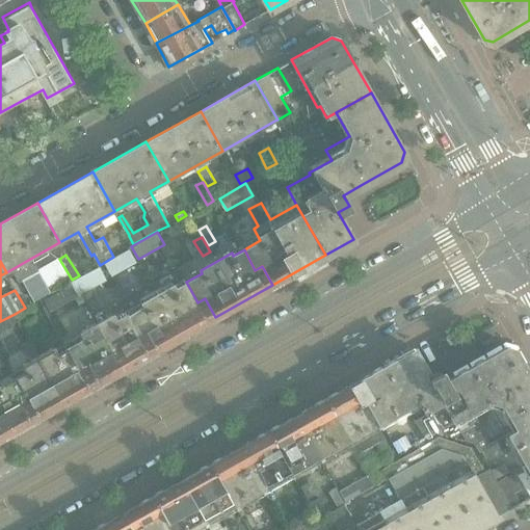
[(82,294),(107,280),(100,266),(75,281),(82,294)]
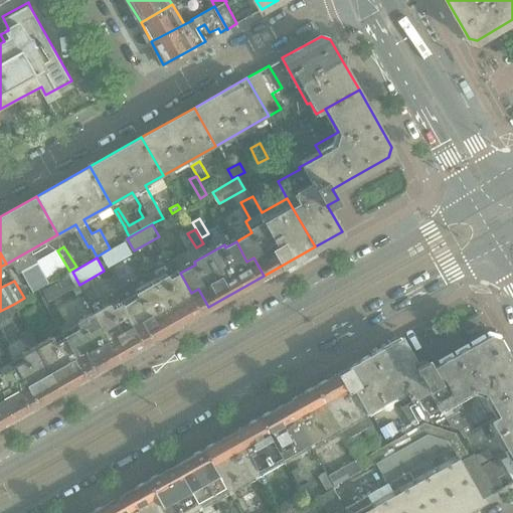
[(208,307),(198,289),(191,293),(180,273),(169,279),(168,277),(153,285),(147,274),(117,292),(124,304),(136,324),(143,320),(153,338),(208,307)]
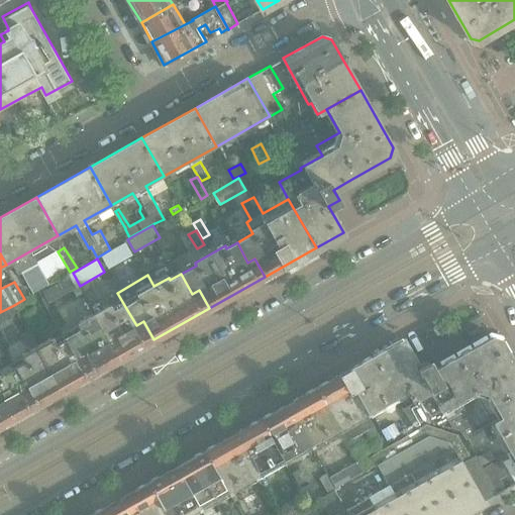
[(50,303),(78,288),(71,276),(43,291),(50,303)]
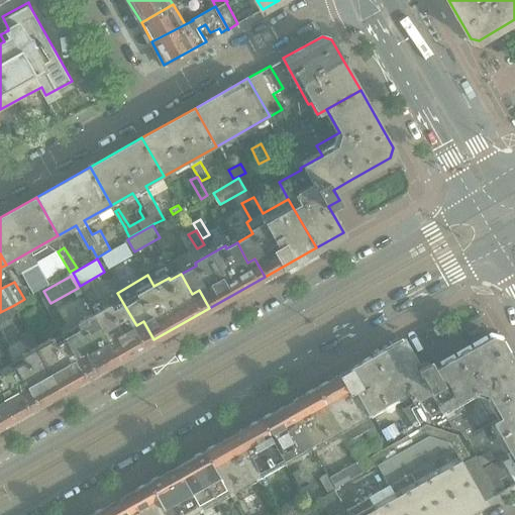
[(0,319),(1,321),(18,312),(14,305),(0,312),(0,319)]
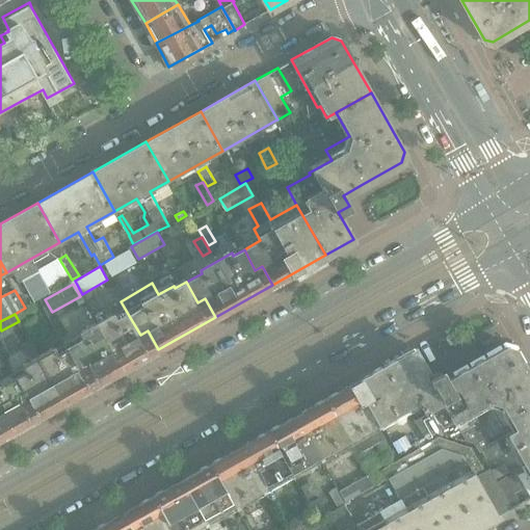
[(98,383),(158,349),(148,330),(140,335),(128,314),(117,320),(114,315),(83,333),(85,338),(68,348),(79,370),(87,365),(98,383)]
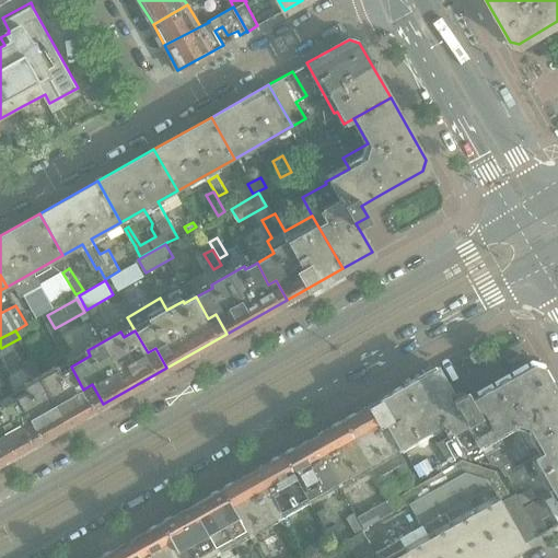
[(37,369),(31,358),(23,363),(28,373),(37,369)]
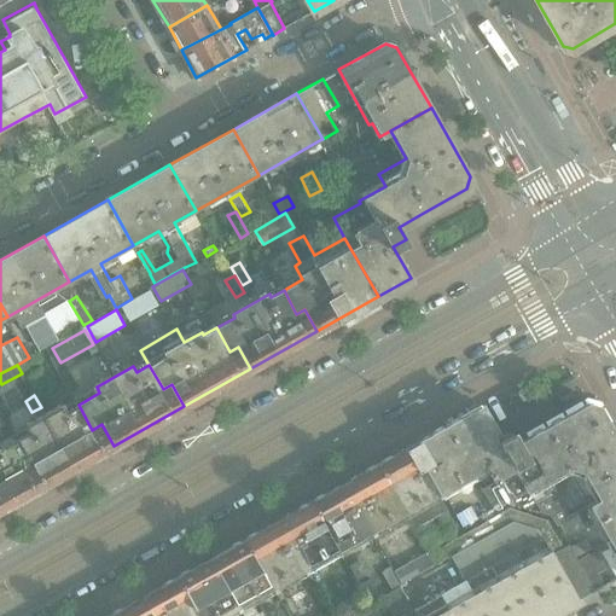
[(615,435),(610,425),(599,406),(588,404),(519,442),(512,429),(500,436),(482,405),(447,424),(474,474),(475,474),(494,507),(511,498),(515,504),(527,507),(536,501),(542,512),(552,515),(557,522),(570,515),(565,506),(561,509),(559,507),(565,503),(569,466),(585,471),(599,498),(615,488),(615,435)]
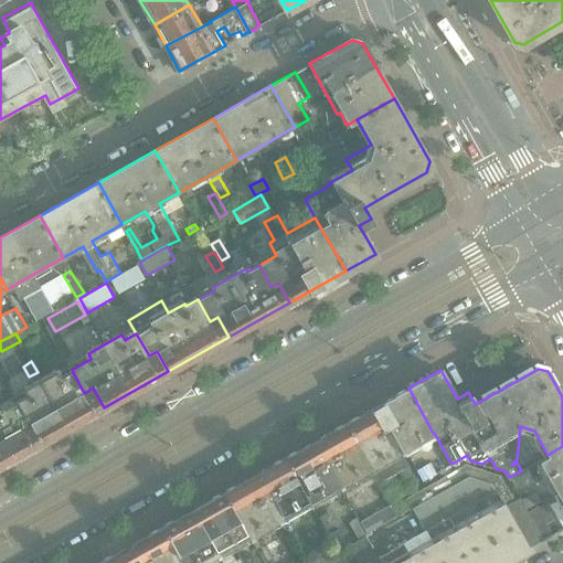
[(33,447),(104,407),(93,388),(84,393),(72,370),(62,375),(59,370),(42,379),(27,389),(29,394),(18,401),(31,423),(22,427),(33,447)]
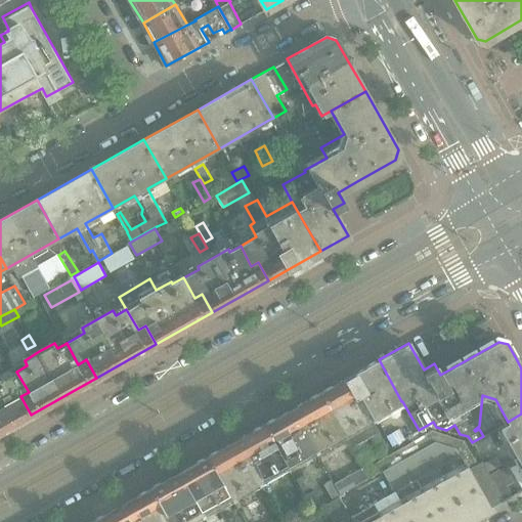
[(372,418),(401,401),(379,359),(321,392),(345,433),(352,446),(380,431),(372,418)]
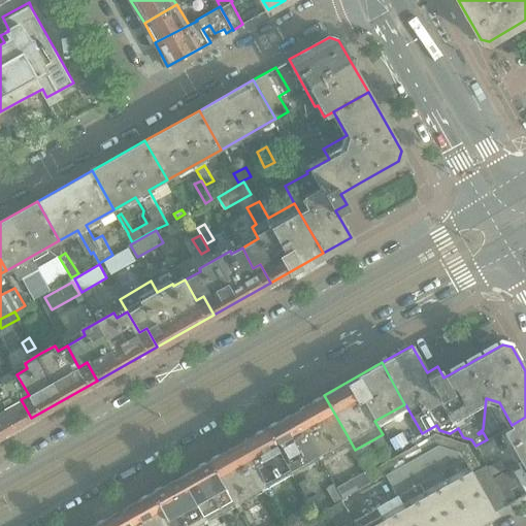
[(0,435),(31,418),(21,399),(29,395),(17,374),(0,383),(0,435)]
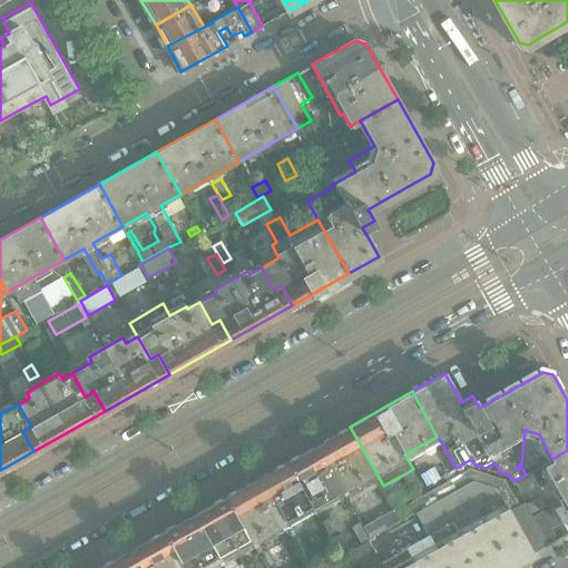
[(313,506),(375,471),(350,427),(289,461),(313,506)]
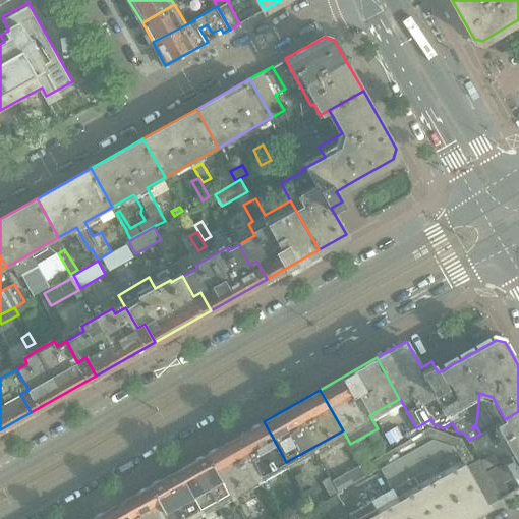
[(518,411),(505,419),(504,420),(497,424),(513,454),(518,463),(518,411)]
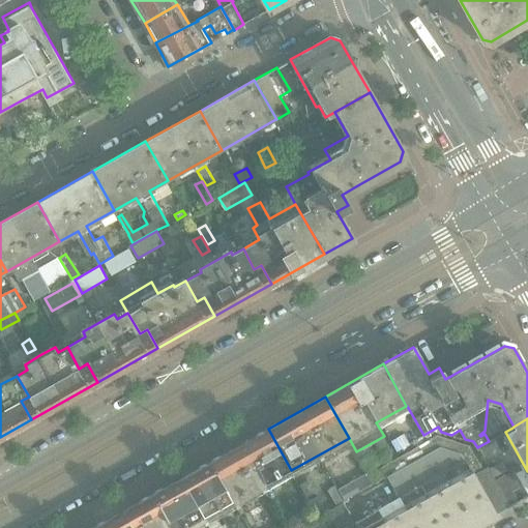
[(235,502),(291,470),(268,429),(211,461),(235,502)]
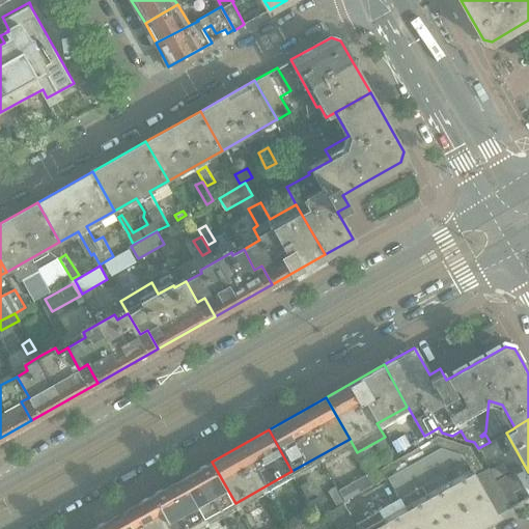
[(412,444),(406,435),(392,442),(398,451),(412,444)]
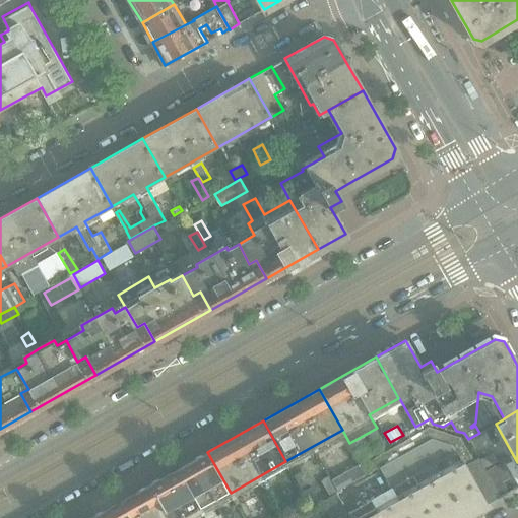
[(442,441),(445,432),(430,427),(419,433),(424,442),(431,438),(442,441)]
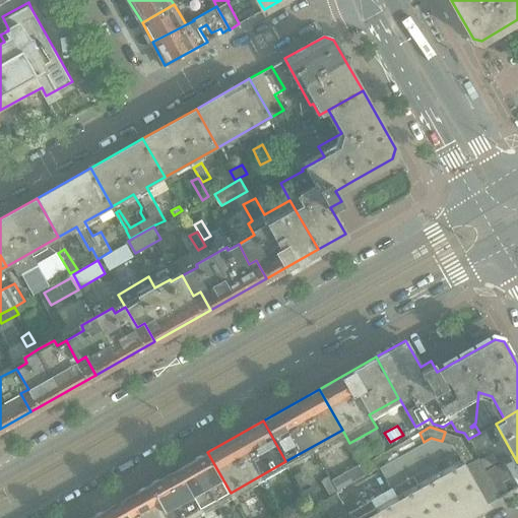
[(466,447),(461,437),(445,432),(442,441),(454,445),(457,452),(466,447)]
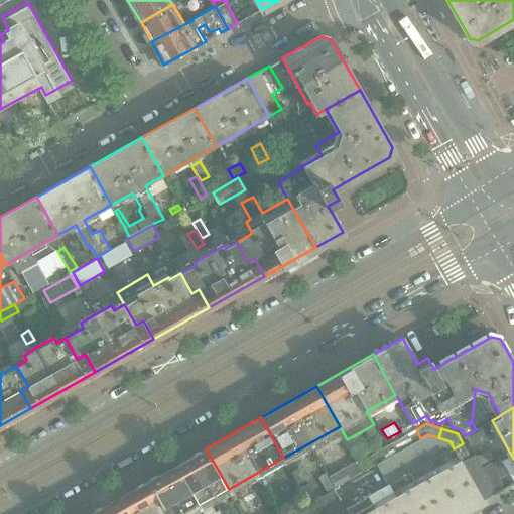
[(378,464),(420,438),(416,429),(367,457),(365,454),(357,458),(364,471),(378,464)]
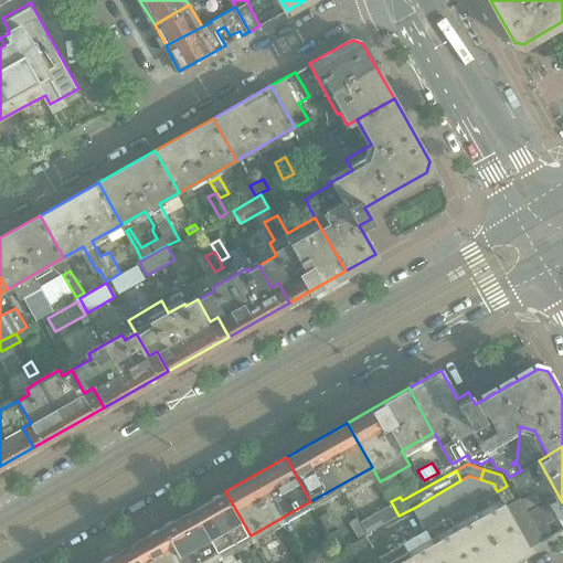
[(506,506),(497,491),(494,484),(480,479),(468,476),(460,480),(414,508),(427,530),(445,562),(502,562),(530,548),(506,506)]
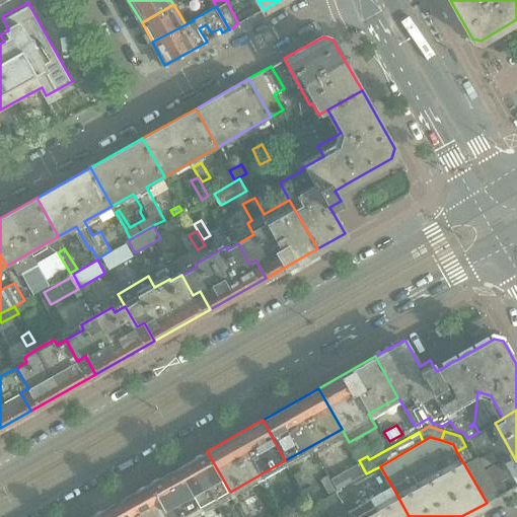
[(473,459),(465,446),(456,451),(464,464),(473,459)]
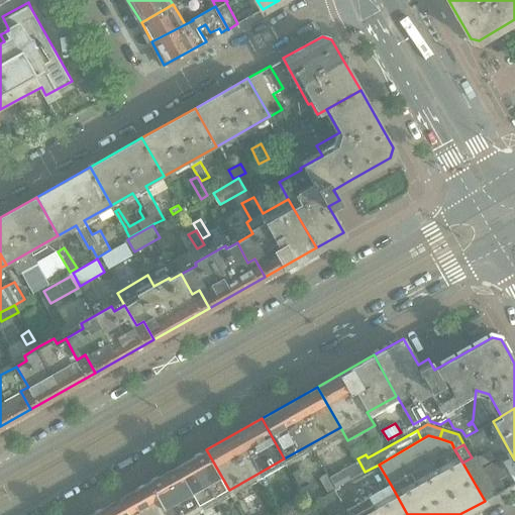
[(496,457),(491,448),(480,455),(484,465),(496,457)]
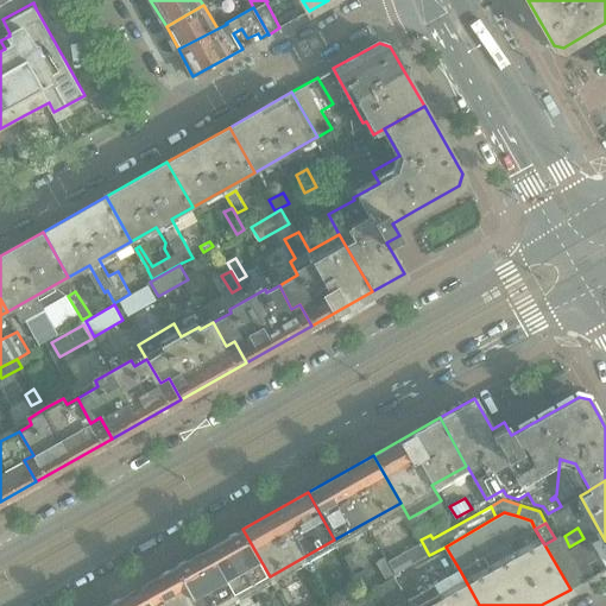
[(248,588),(270,576),(242,529),(175,567),(196,605),(216,605),(237,595),(241,605),(246,605),(256,601),(248,588)]
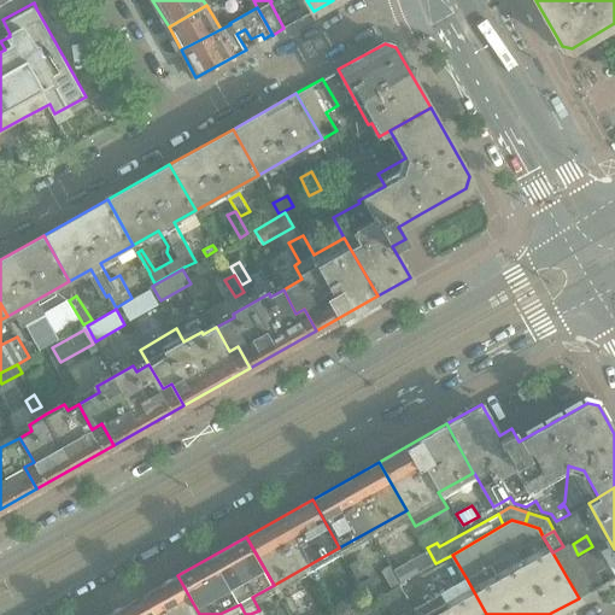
[(596,589),(577,556),(569,543),(563,546),(552,552),(579,598),(596,589)]
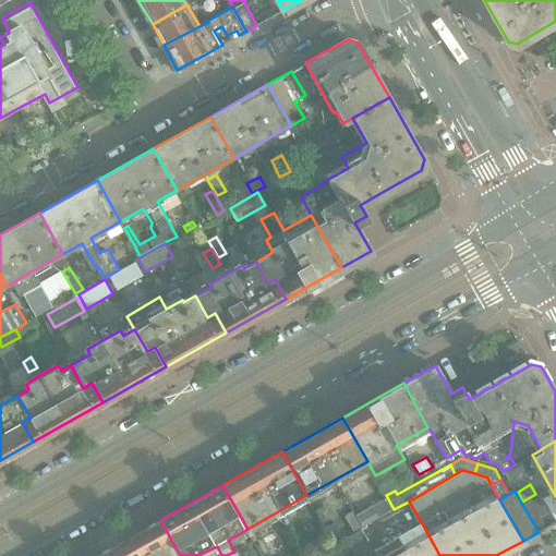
[(362,527),(354,512),(347,516),(354,531),(362,527)]
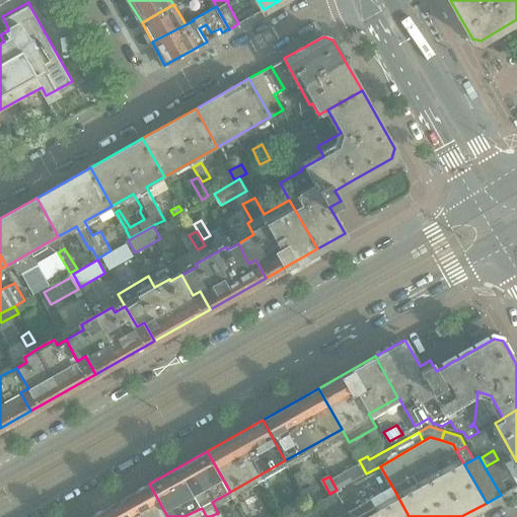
[(167,516),(149,484),(93,515),(93,516),(167,516)]
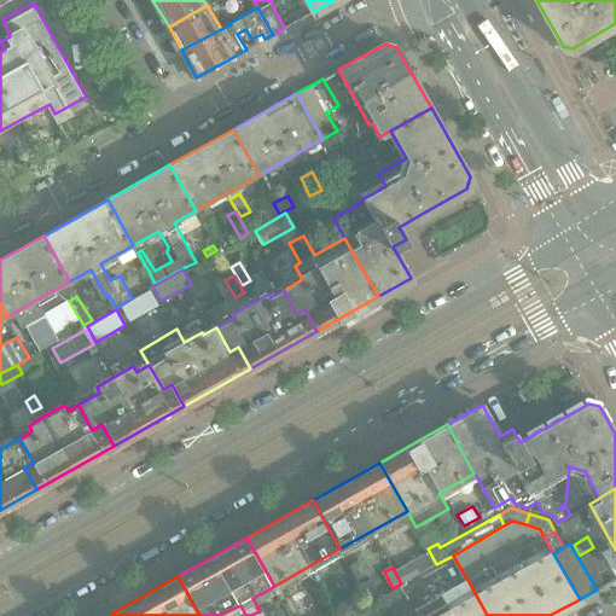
[(382,596),(372,579),(359,586),(370,603),(382,596)]
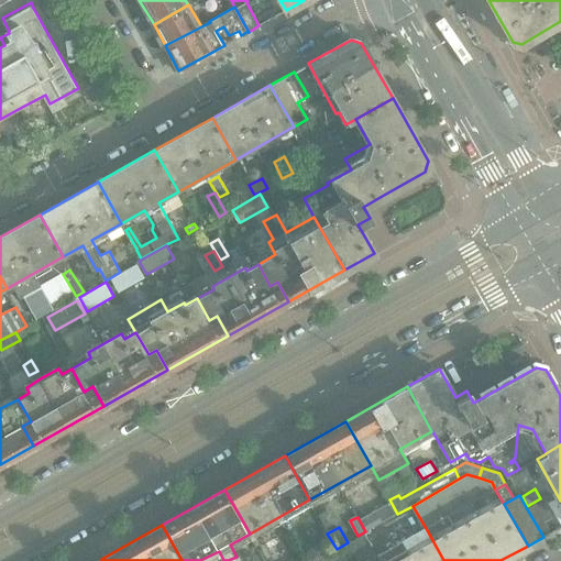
[(443,560),(426,528),(378,556),(381,560),(443,560)]
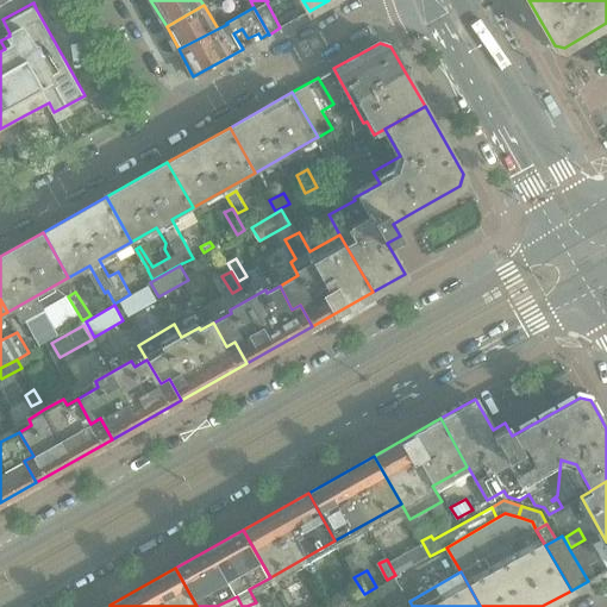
[(412,606),(410,601),(408,601),(395,579),(379,588),(388,606),(379,606),(370,592),(350,604),(351,606),(412,606)]
